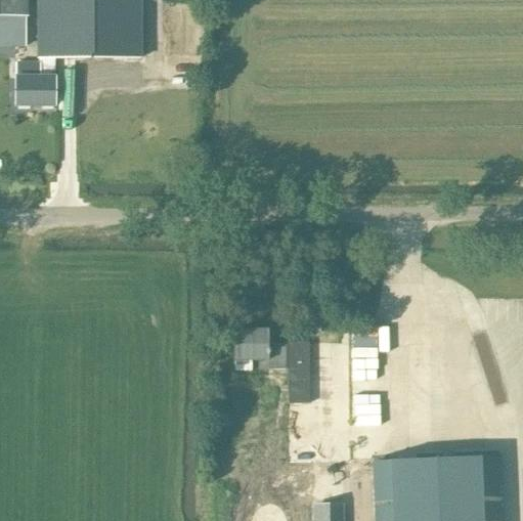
[(18,43),(19,55),(39,55),(40,76),(16,76),(16,103),(55,103),(55,76),(56,77),(56,55),(107,55),(142,54),(141,0),(0,0),(0,15),(25,15),(25,0),(37,0),(37,43),(18,43)]
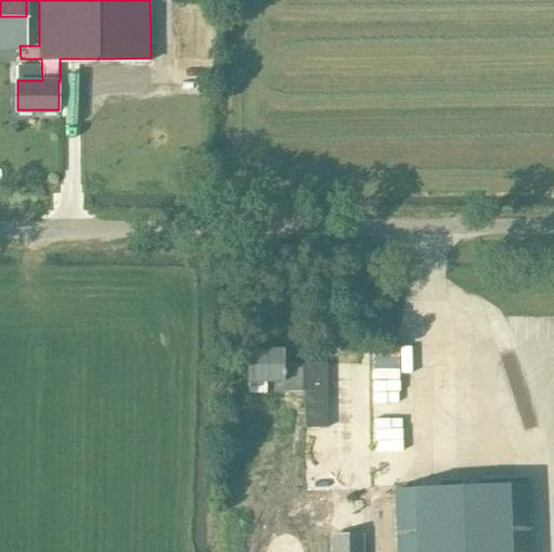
[(241,345),(242,379),(280,377),(280,344),(241,345)]
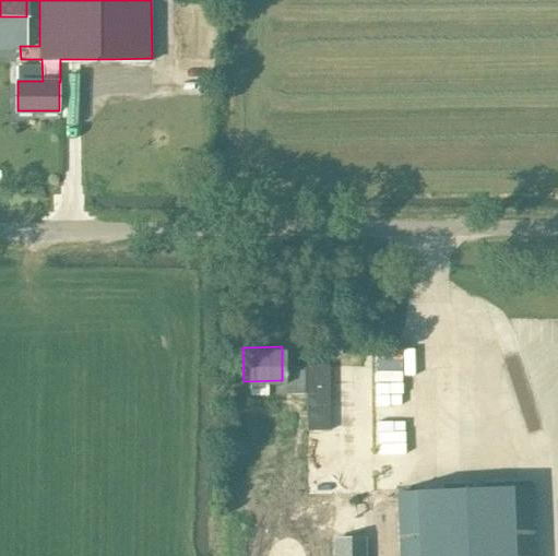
[(377,468),(378,476),(401,473),(400,464),(377,468)]
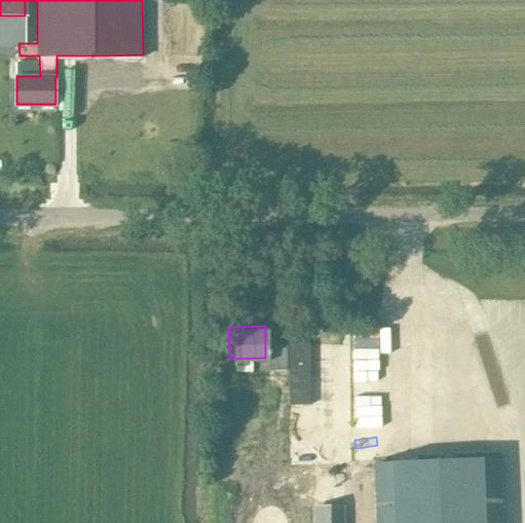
[(311,460),(341,459),(340,446),(311,446),(311,460)]
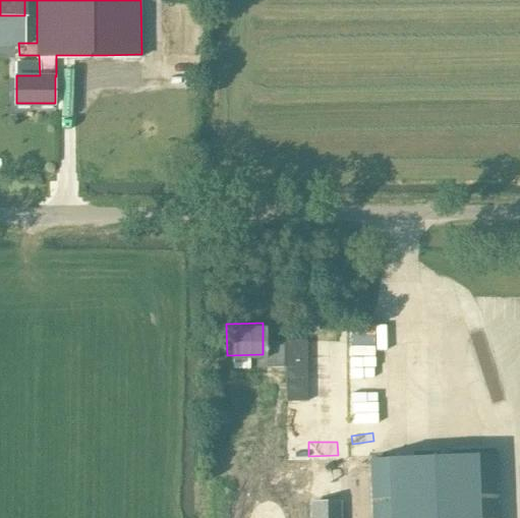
[(373,517),(498,517),(496,454),(371,459),(373,517)]
